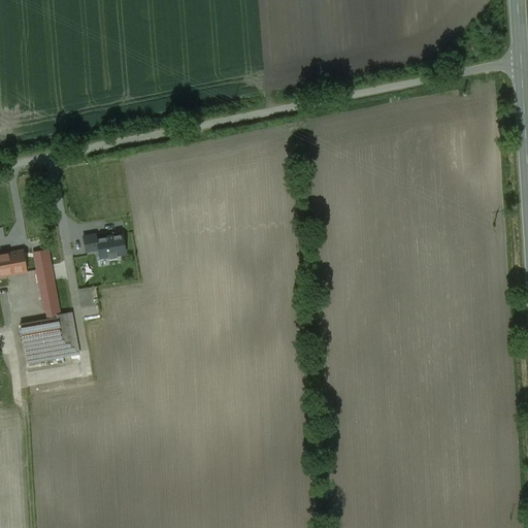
[(100,260),(125,256),(122,234),(97,238),(96,234),(81,236),(85,254),(99,252),(100,260)]
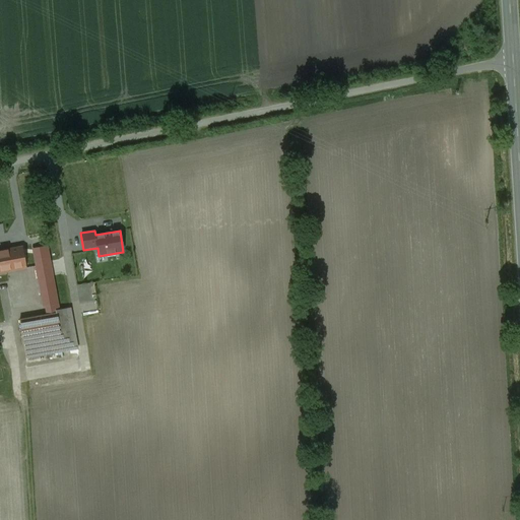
[(56,311),(59,311),(46,240),(31,243),(44,307),(46,306),(47,313),(56,311)]
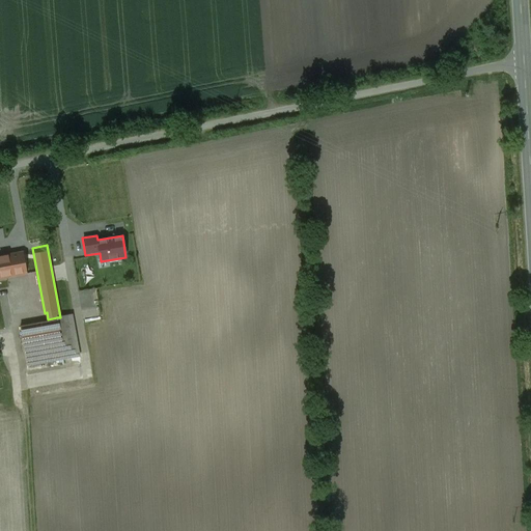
[(0,279),(26,275),(22,253),(0,256),(0,279)]
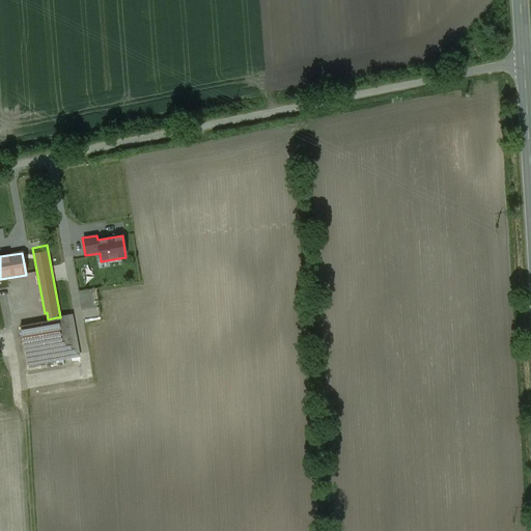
[(57,320),(64,359),(80,356),(72,315),(60,317),(57,317),(57,320)]
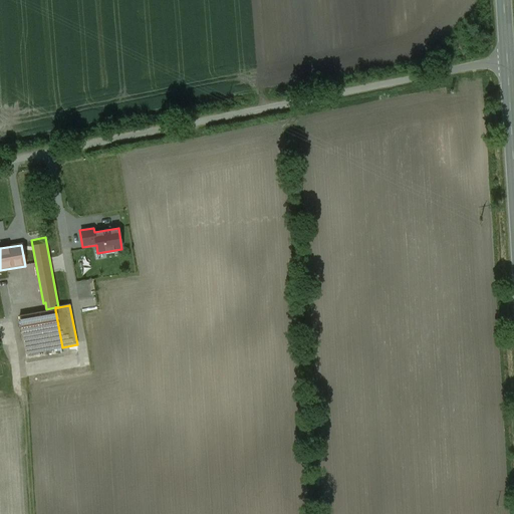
[(55,310),(20,316),(26,354),(62,347),(55,310)]
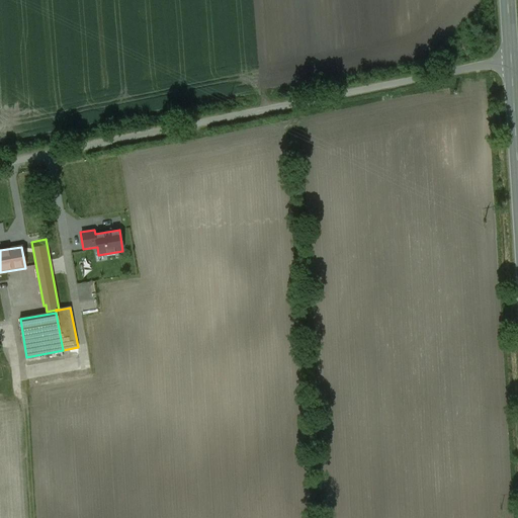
All buildings are outlined.
